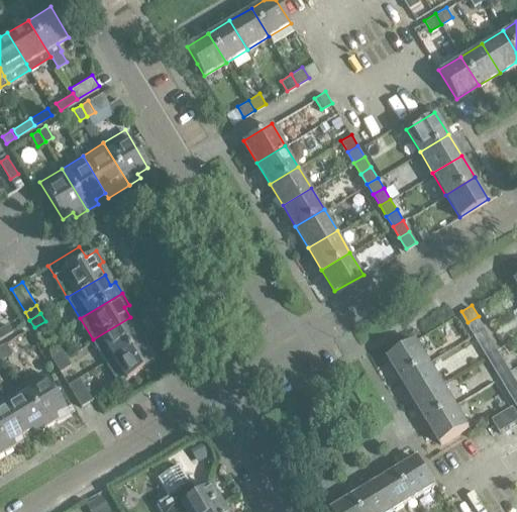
[(485,327),(479,316),(468,322),(475,333),(485,327)]
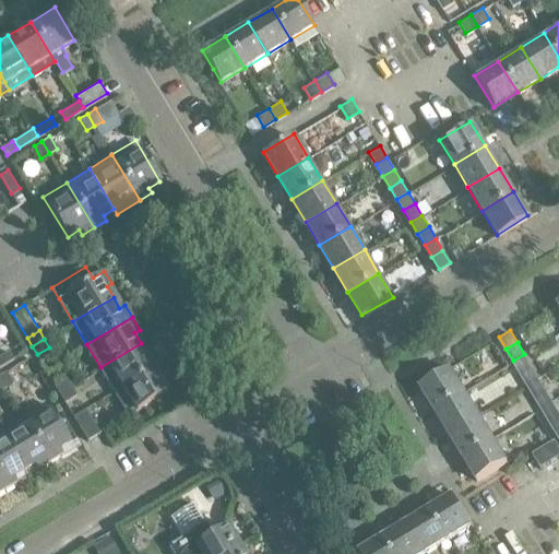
[(114,390),(159,363),(152,351),(147,353),(141,343),(100,367),(114,390)]
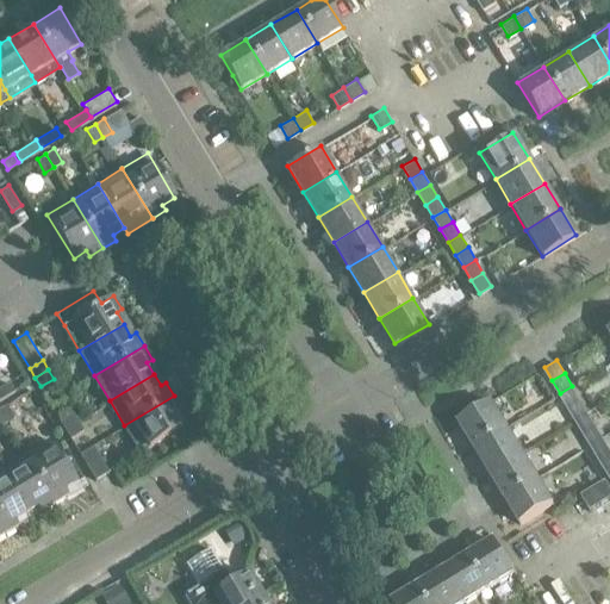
[(0,385),(0,398),(16,388),(10,380),(0,385)]
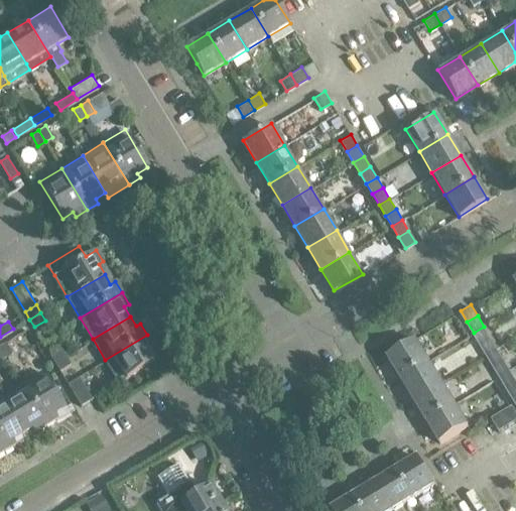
[(491,338),(484,327),(474,333),(480,344),(491,338)]
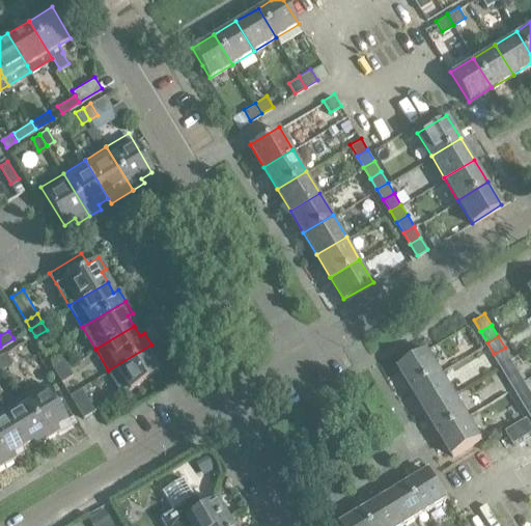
[(159,356),(151,344),(108,370),(121,392),(160,369),(154,359),(159,356)]
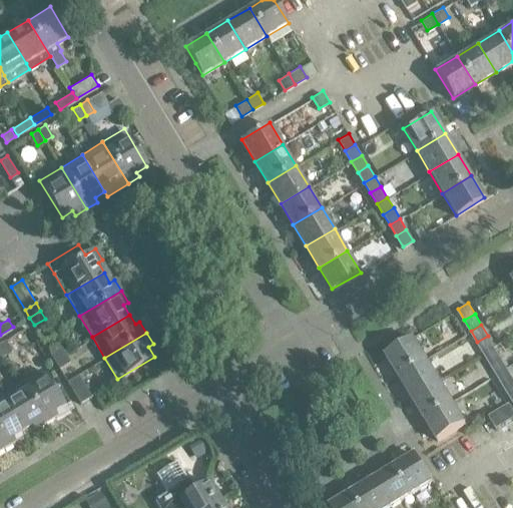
[(427,358),(414,336),(386,353),(399,375),(427,358)]
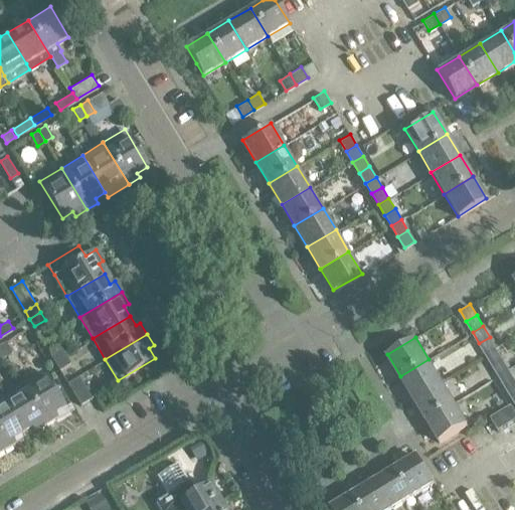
[(479,343),(486,353),(496,347),(490,337),(479,343)]
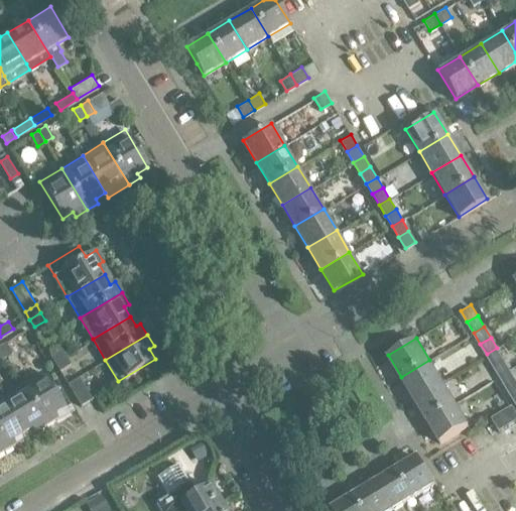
[(12,352),(5,341),(0,343),(0,350),(4,357),(12,352)]
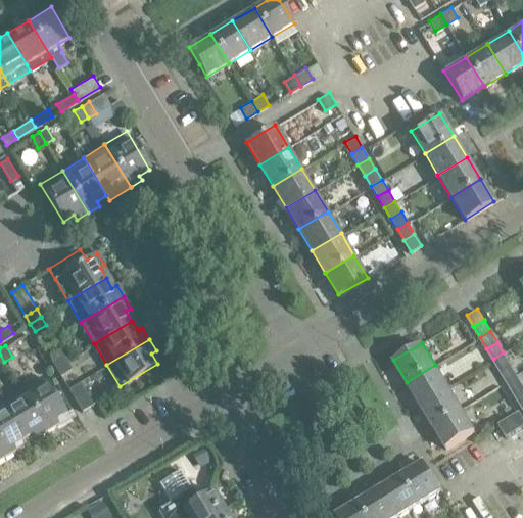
[(51,359),(56,366),(67,360),(62,351),(51,359)]
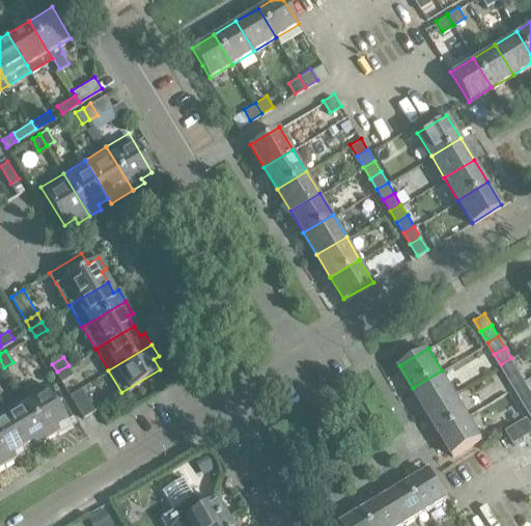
[(501,364),(507,376),(518,369),(511,358),(501,364)]
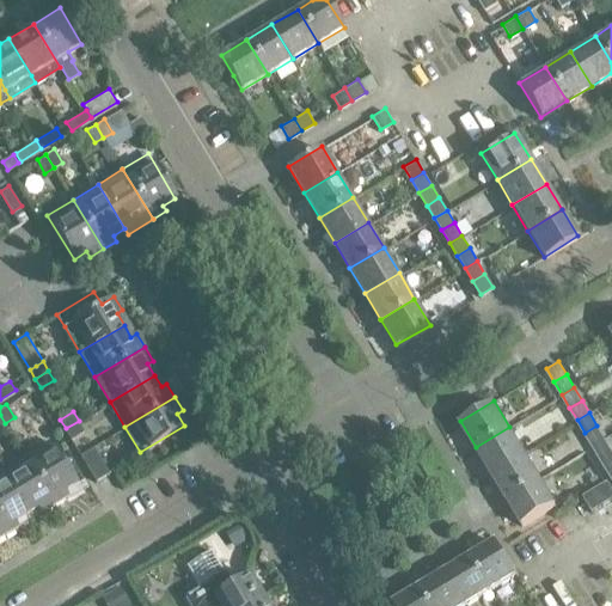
[(84,430),(79,421),(66,428),(71,438),(84,430)]
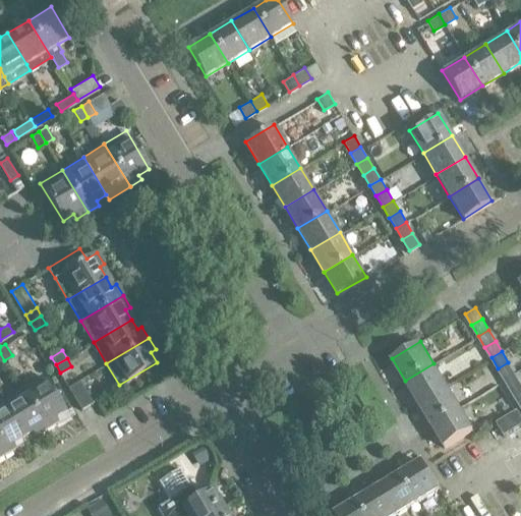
[(498,368),(504,379),(515,373),(508,362),(498,368)]
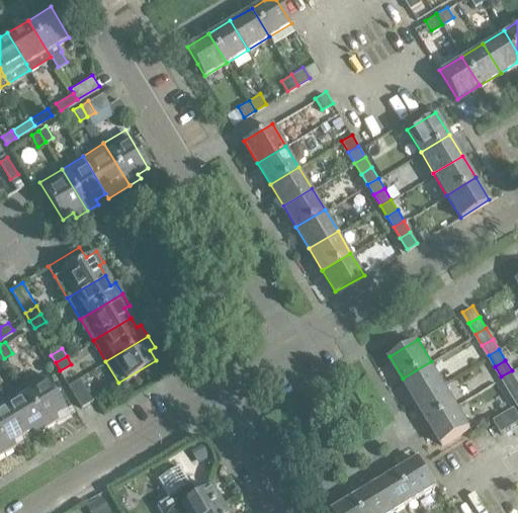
[(444,382),(431,361),(403,378),(416,400),(444,382)]
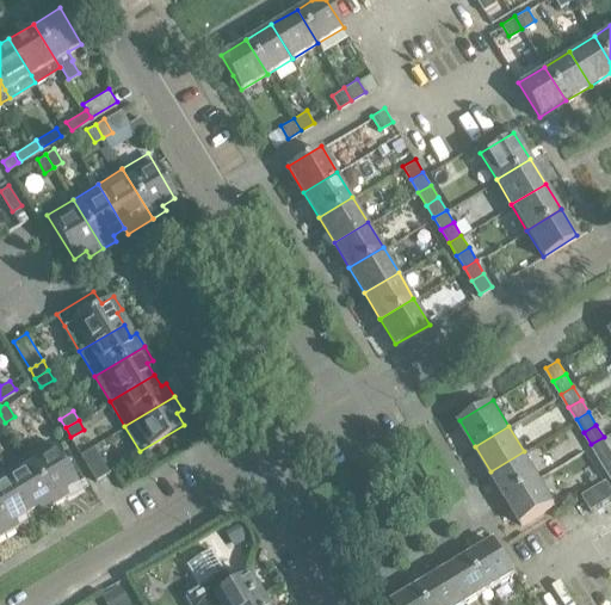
[(610,449),(604,437),(591,444),(599,457),(610,449)]
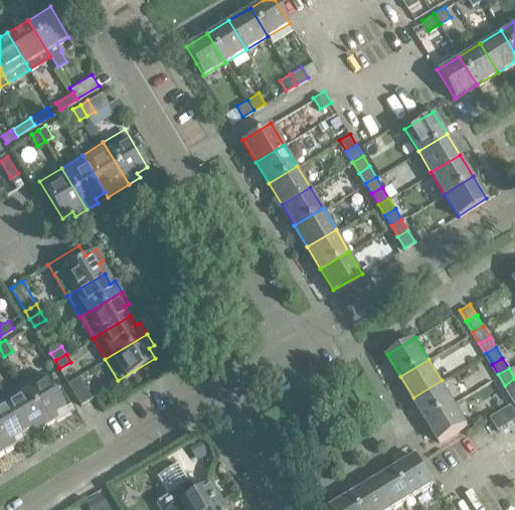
[(20,382),(45,423),(56,417),(54,413),(64,406),(42,369),(20,382)]
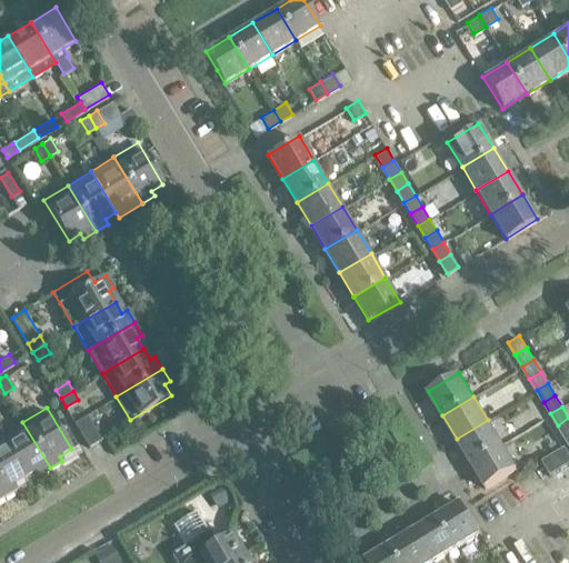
[(87,414),(75,422),(89,445),(101,438),(87,414)]
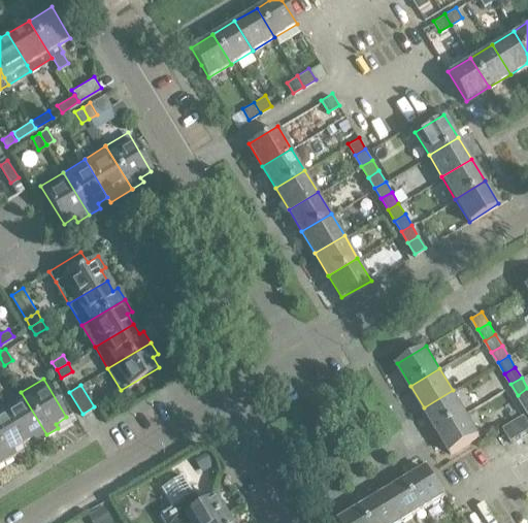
[(527,403),(527,388),(518,395),(524,405),(527,403)]
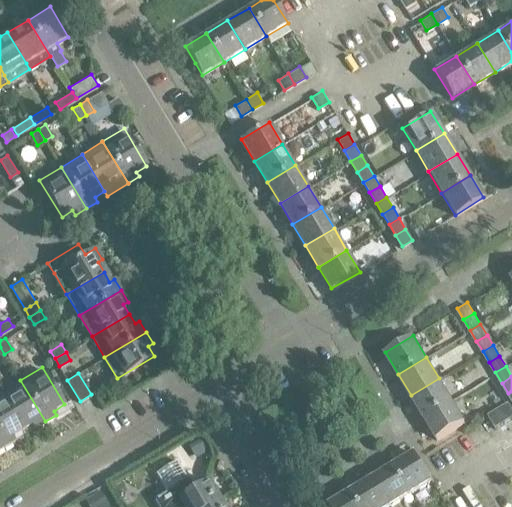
[(424,416),(452,399),(439,378),(411,395),(424,416)]
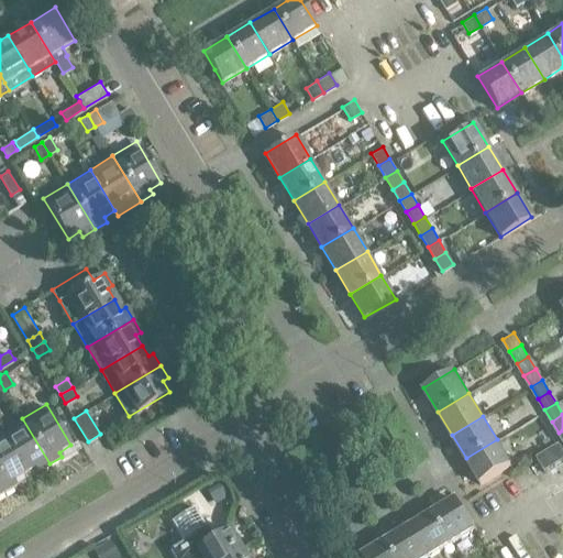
[(37,471),(50,463),(22,418),(0,431),(0,434),(24,473),(35,467),(37,471)]
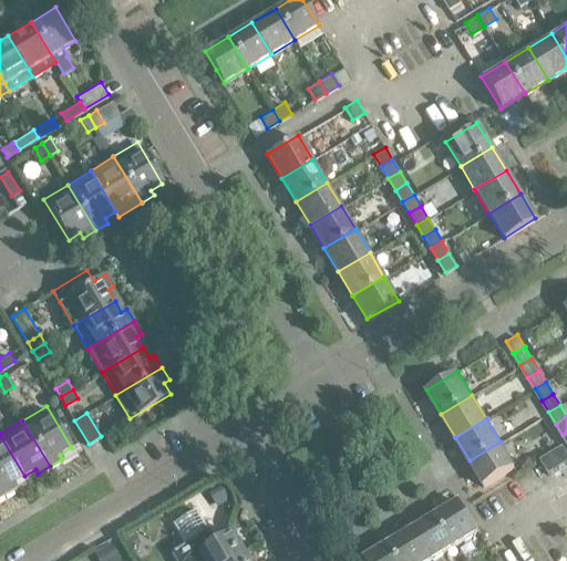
[(0,487),(4,495),(16,487),(13,482),(24,476),(0,436),(0,487)]
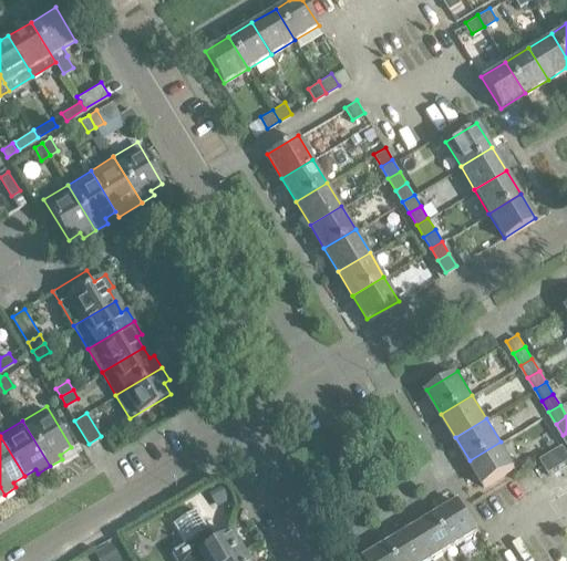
[(515,466),(501,442),(470,460),(484,485),(515,466)]
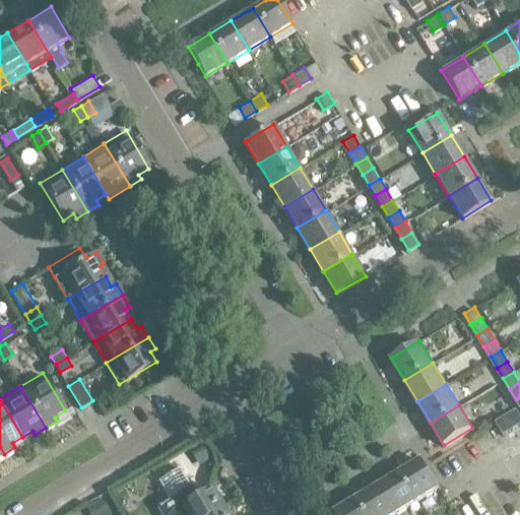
[(519,413),(516,408),(498,419),(496,421),(503,434),(519,423),(519,413)]
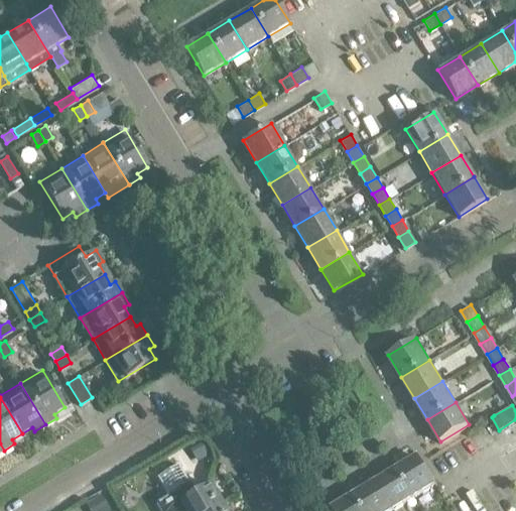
[(201,457),(212,451),(213,451),(206,438),(189,448),(197,460),(201,457)]
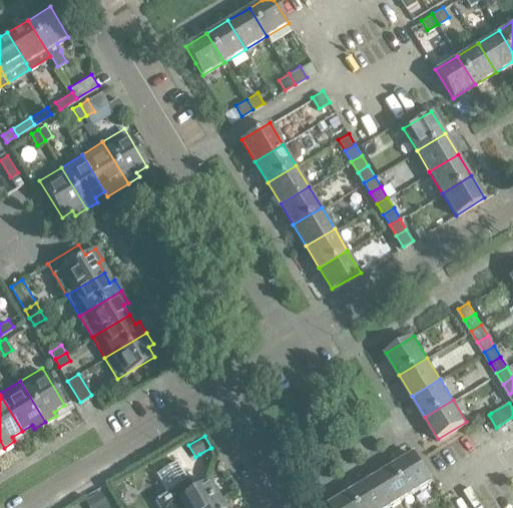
[(394,466),(411,494),(433,481),(416,452),(394,466)]
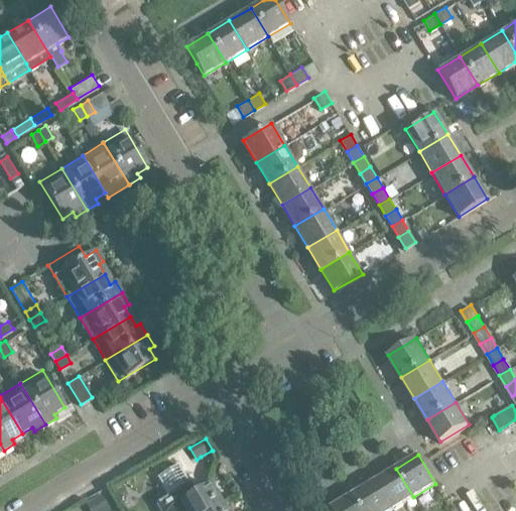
[(157,470),(165,490),(188,481),(180,460),(157,470)]
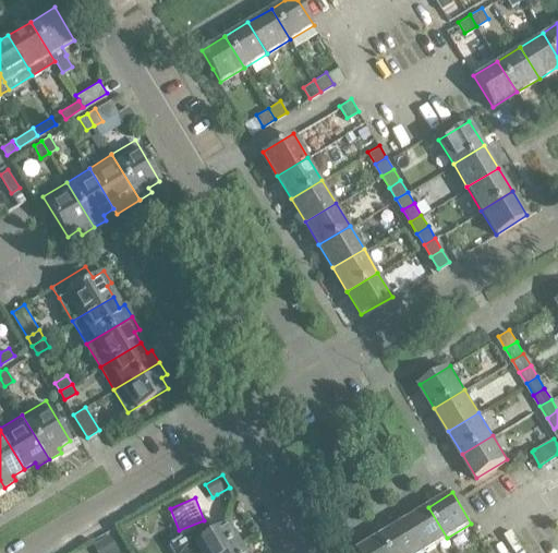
[(405,520),(424,552),(447,538),(428,507),(405,520)]
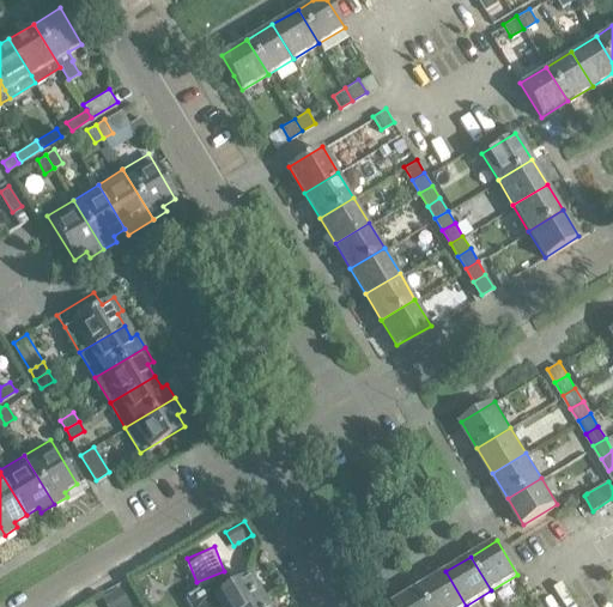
[(225,571),(187,594),(194,606),(218,606),(220,606),(250,606),(265,599),(249,574),(232,583),(225,571)]
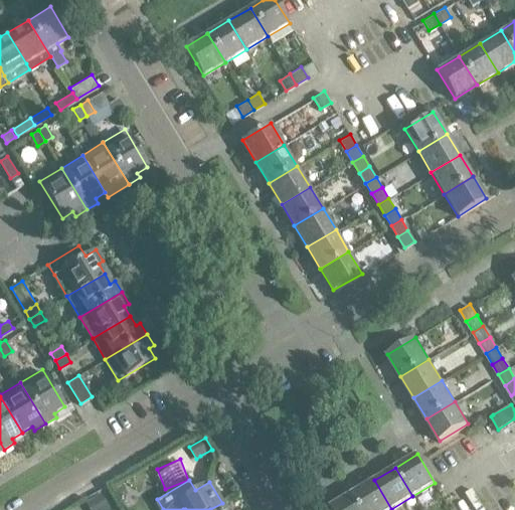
[(353,493),(363,509),(389,509),(391,509),(374,480),(353,493)]
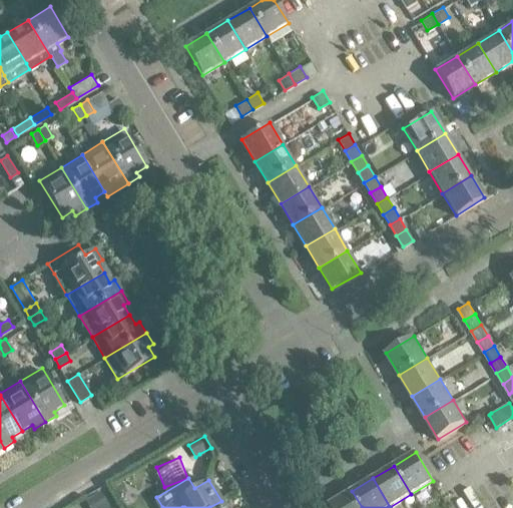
[(100,489),(85,498),(90,507),(106,507),(110,506),(100,489)]
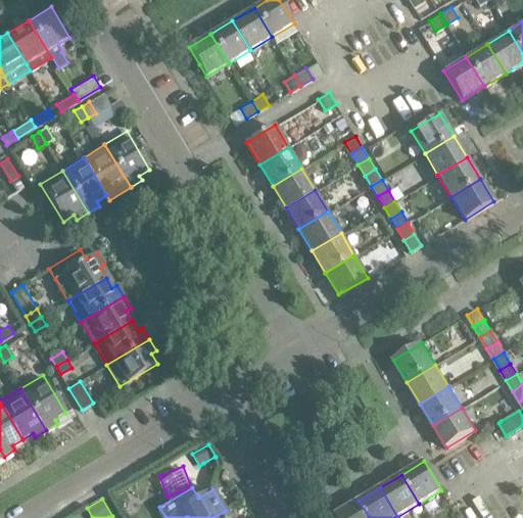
[(369,517),(359,501),(336,514),(338,517),(369,517)]
